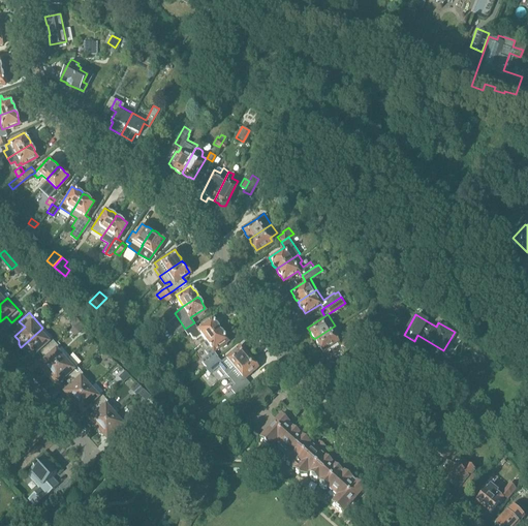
[(200,333),(206,339),(219,329),(219,328),(219,326),(217,323),(215,322),(212,317),(198,328),(194,322),(185,329),(184,330),(187,334),(189,333),(191,336),(195,337),(200,333)]
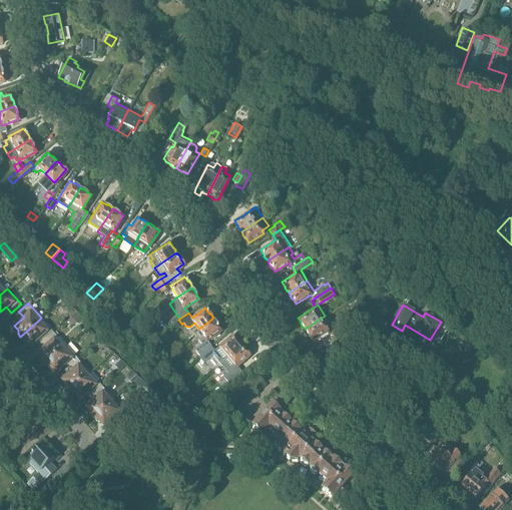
[(74,313),(67,319),(71,324),(75,322),(78,317),(74,313)]
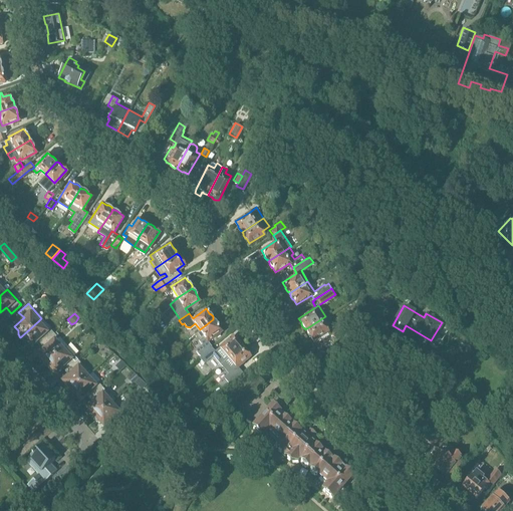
[(325,316),(305,329),(306,329),(306,331),(308,334),(309,335),(312,340),(327,330),(332,327),(329,323),(325,316)]
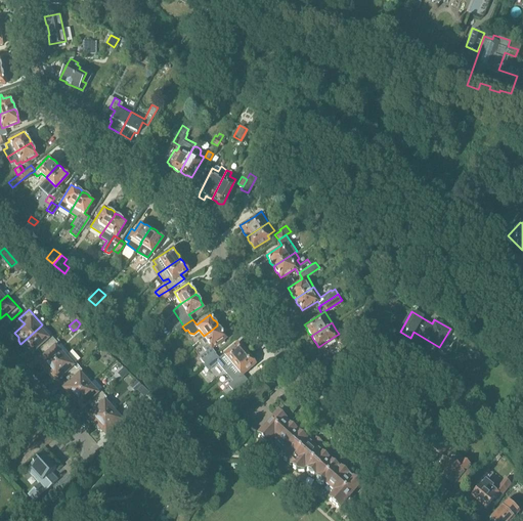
[(218,327),(217,326),(204,336),(199,340),(203,347),(206,350),(200,354),(199,357),(203,361),(215,352),(211,347),(225,337),(222,332),(222,330),(220,328),(218,327)]
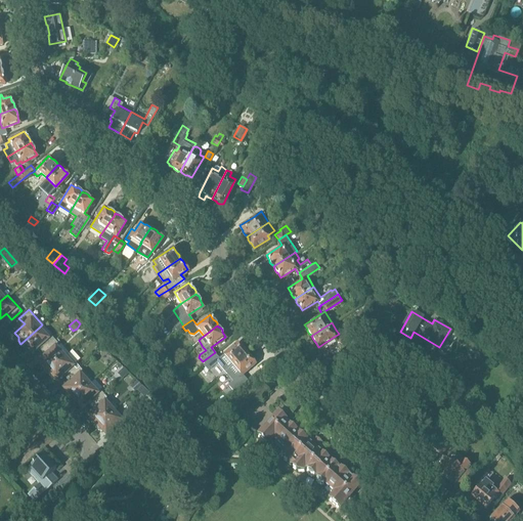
[(133,327),(125,334),(131,340),(139,333),(133,327)]
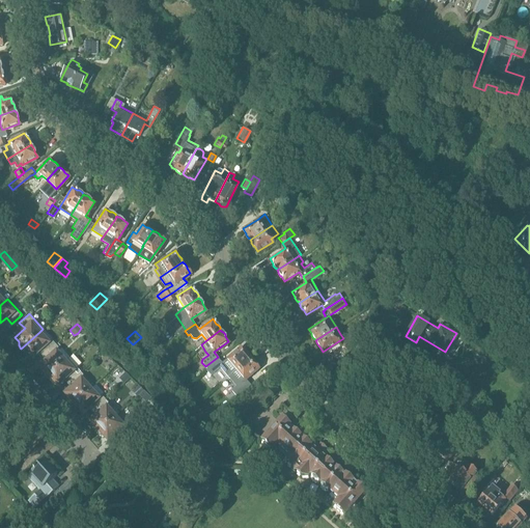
[(42,348),(46,352),(55,342),(51,338),(48,341),(39,332),(21,349),(22,350),(23,351),(24,351),(25,352),(27,352),(28,352),(32,356),(42,348)]
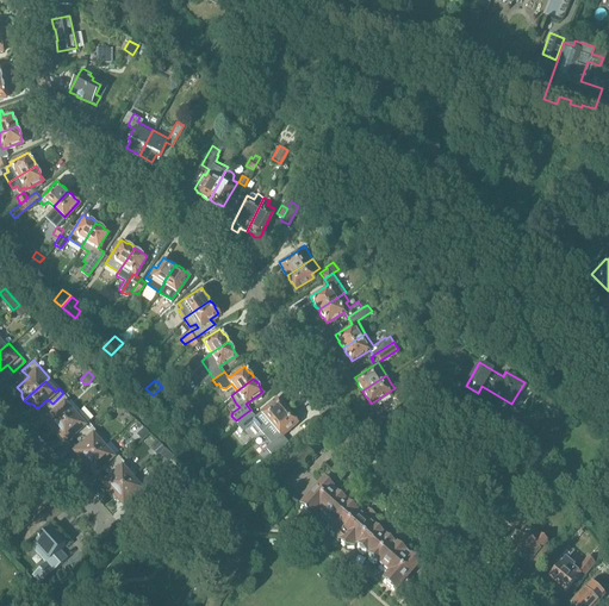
[(399,400),(409,386),(403,381),(392,395),(399,400)]
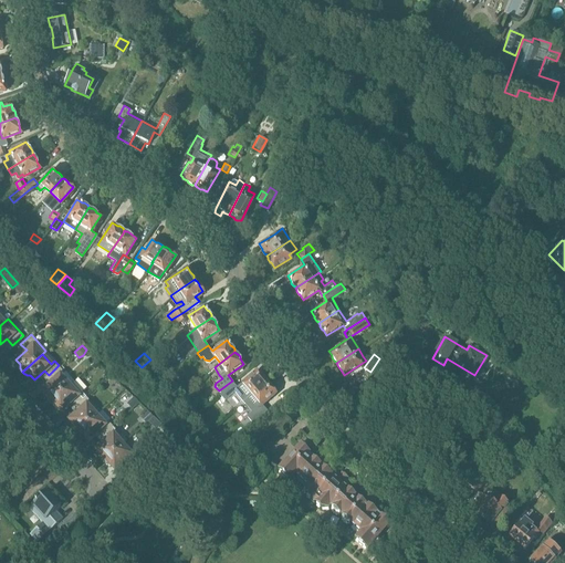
[(49,400),(49,402),(69,384),(72,381),(73,378),(65,369),(63,371),(59,365),(49,375),(53,379),(42,388),(46,393),(46,395),(46,396),(46,398),(48,399),(49,400)]
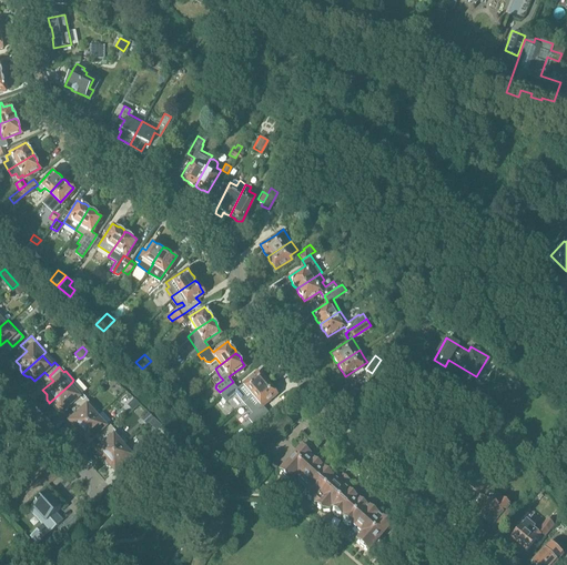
[(252,394),(266,382),(266,380),(263,376),(262,376),(257,372),(243,384),(238,389),(235,391),(236,392),(244,401),(252,394)]
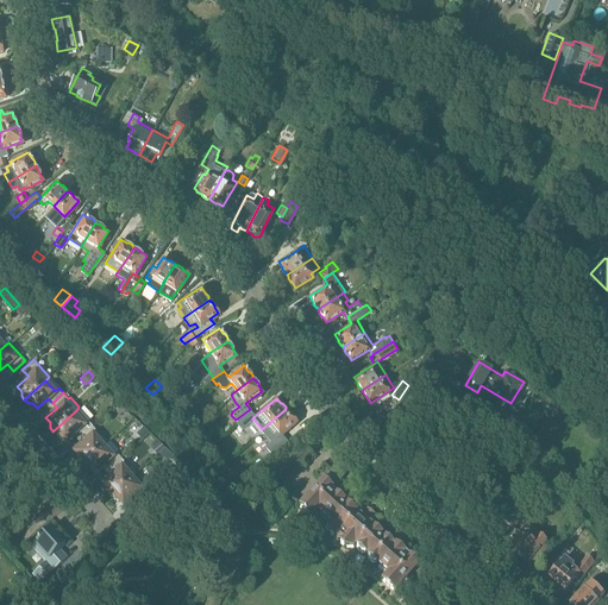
[(480,405),(471,399),(468,405),(476,411),(480,405)]
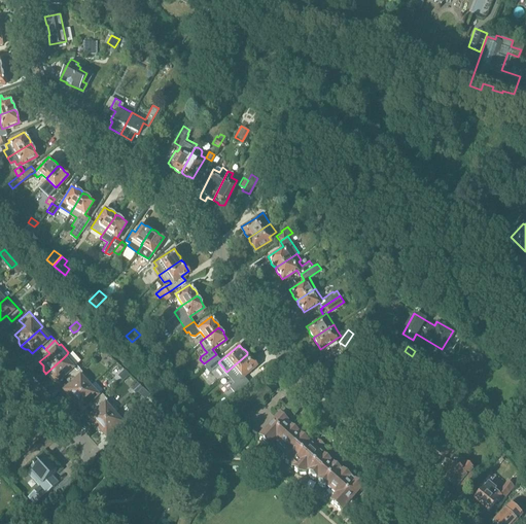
[(66,372),(70,377),(79,368),(67,354),(64,357),(45,374),(46,374),(47,375),(48,376),(49,376),(51,377),(53,377),(57,381),(66,372)]
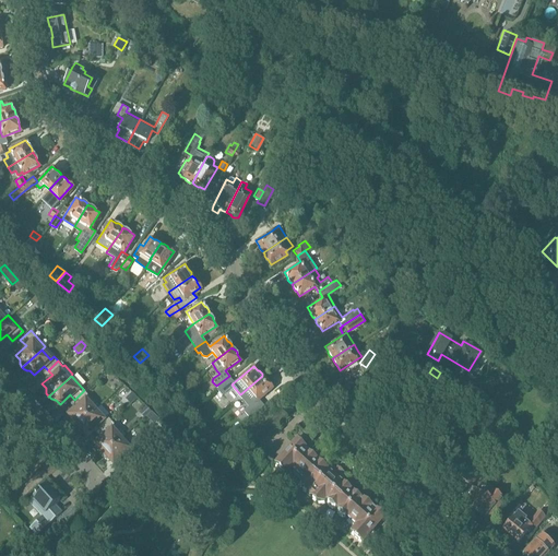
[(263,377),(262,376),(248,388),(240,394),(249,405),(244,410),(249,416),(262,404),(258,400),(272,388),(268,382),(268,381),(265,378),(263,377)]
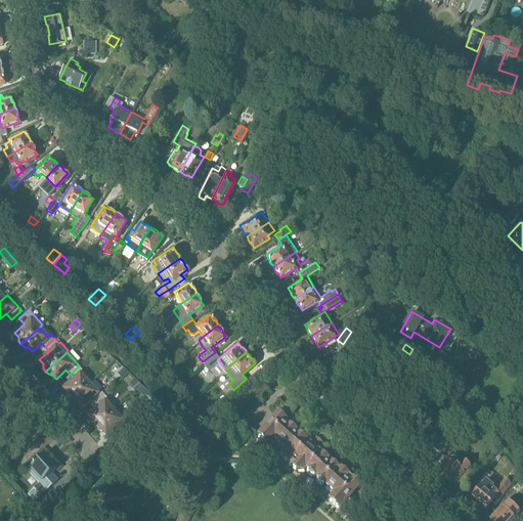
[(355,362),(359,357),(354,352),(349,357),(355,362)]
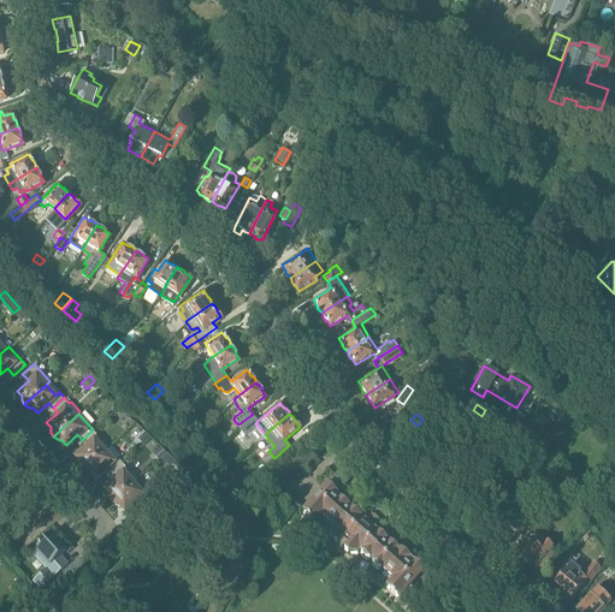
[(241,427),(241,428),(246,434),(256,425),(255,423),(258,421),(253,416),(241,427)]
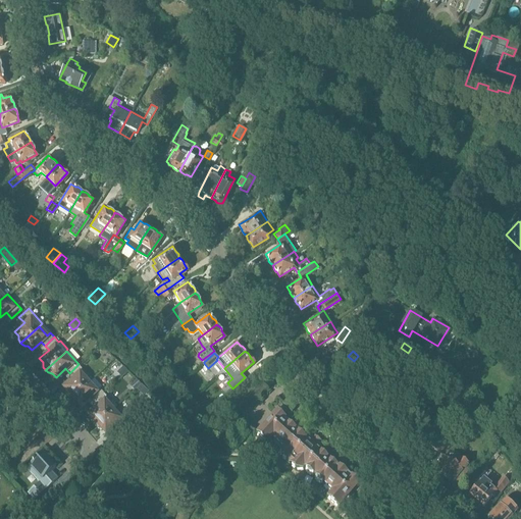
[(450,370),(437,363),(433,370),(446,377),(450,370)]
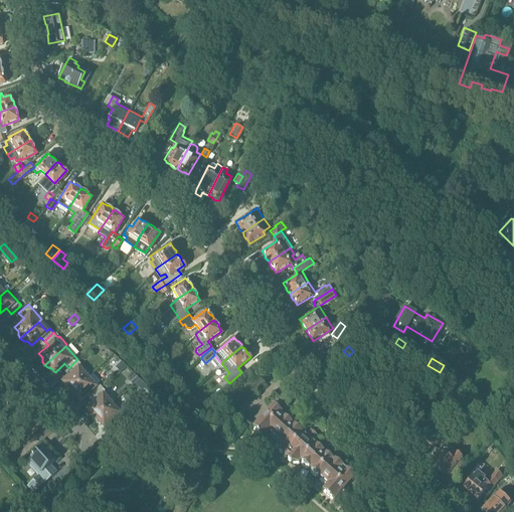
[(68,390),(68,391),(87,375),(81,370),(84,367),(77,359),(68,368),(72,372),(62,380),(66,384),(66,385),(66,387),(66,388),(67,389),(68,390)]
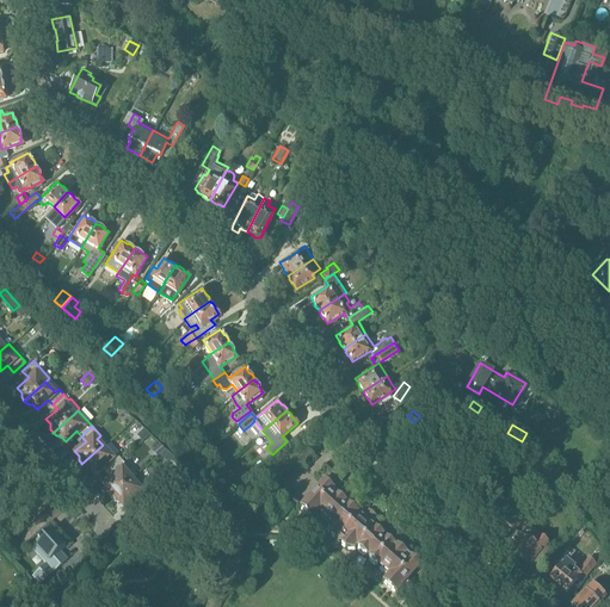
[(197,441),(204,433),(199,427),(191,435),(197,441)]
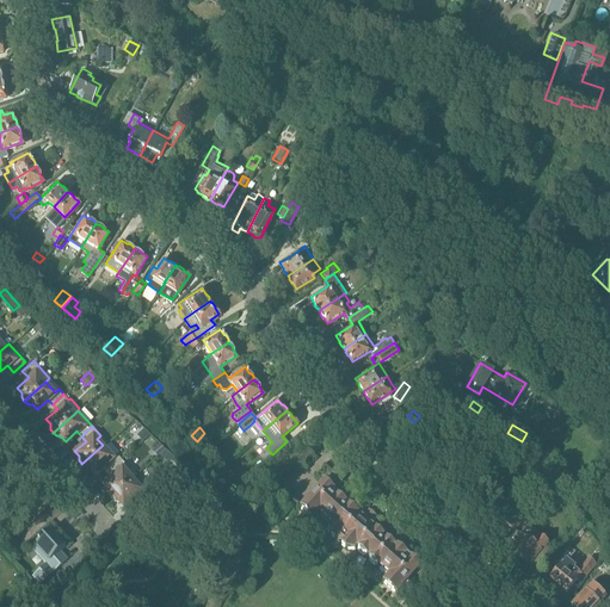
[(105,463),(110,468),(122,458),(116,452),(112,456),(103,445),(81,464),(82,465),(84,466),(85,468),(86,468),(88,468),(91,468),(94,472),(105,463)]
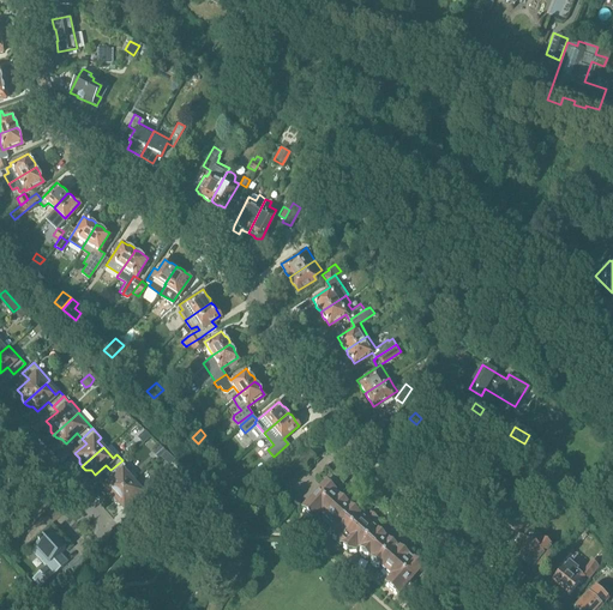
[(110,497),(110,499),(132,479),(126,473),(130,470),(122,460),(110,470),(115,475),(104,485),(108,490),(108,491),(108,494),(109,495),(109,496),(110,497)]
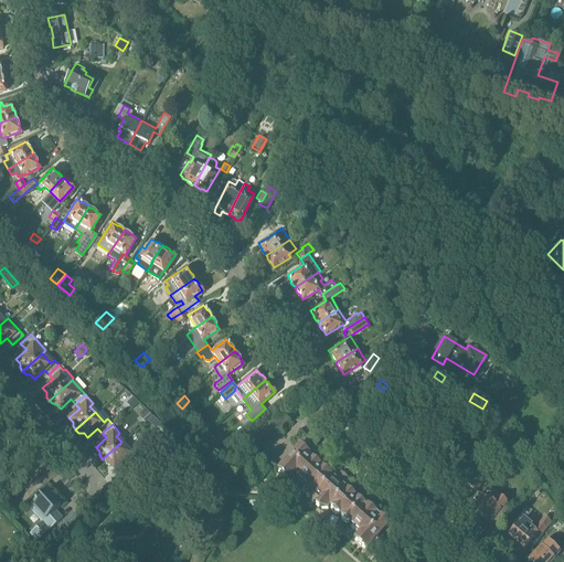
[(223,443),(219,437),(215,439),(214,441),(220,446),(221,445),(223,443)]
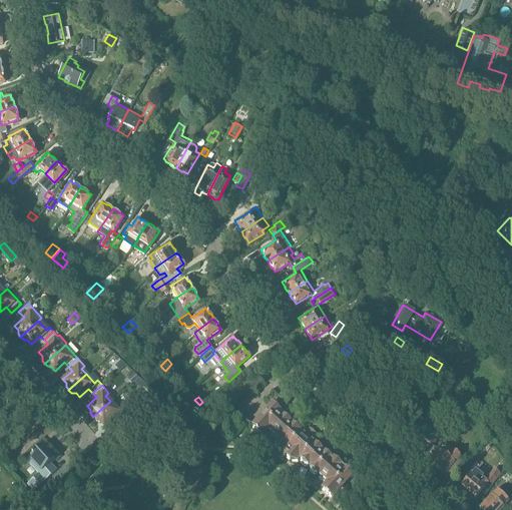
[(111,402),(110,401),(92,417),(93,418),(94,419),(95,419),(97,420),(98,420),(100,420),(103,424),(112,416),(116,420),(126,412),(121,407),(118,410),(111,402)]
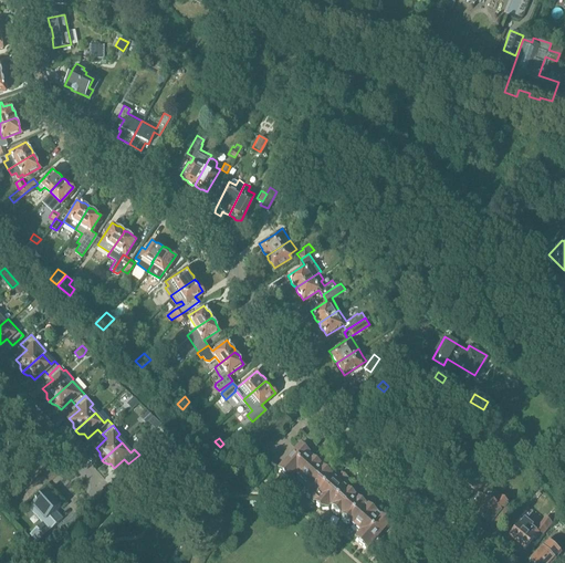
[(330,503),(333,506),(332,507),(332,508),(333,510),(334,511),(336,512),(337,511),(339,511),(343,514),(343,515),(343,518),(343,519),(345,520),(346,521),(348,521),(349,520),(361,530),(355,537),(367,546),(373,540),(377,543),(382,543),(385,540),(385,535),(380,532),(389,521),(380,514),(367,503),(366,504),(347,488),(352,483),(346,478),(346,476),(342,471),(339,472),(333,467),(330,472),(306,452),(307,451),(300,444),(278,469),(290,479),(295,473),(306,483),(304,486),(305,492),(321,506),(327,506),(330,503)]
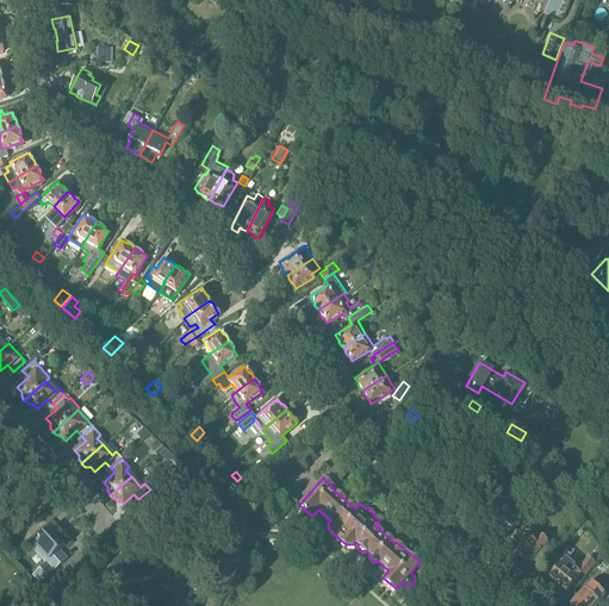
[(513,528),(528,510),(515,500),(501,517),(513,528)]
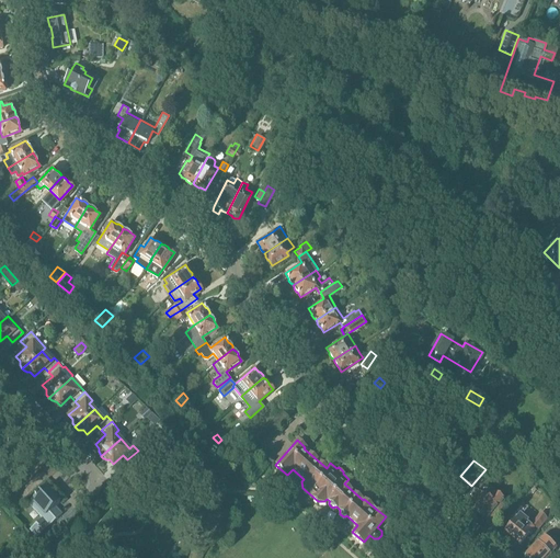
[(484,481),(467,502),(478,512),(478,513),(481,516),(482,516),(488,521),(492,515),(494,517),(509,501),(484,481)]
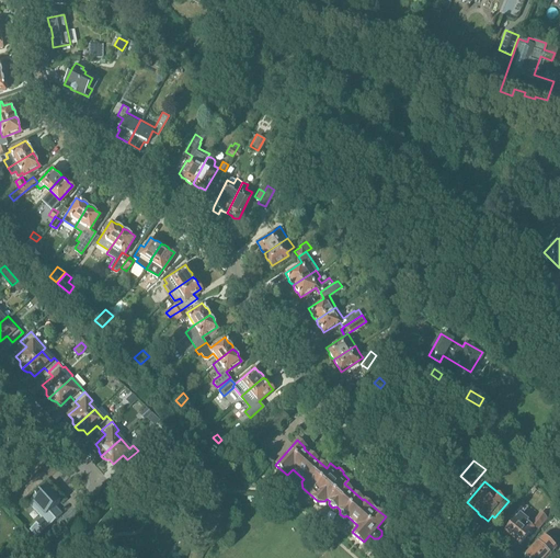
[(60,513),(54,505),(59,501),(45,486),(29,501),(42,515),(30,526),(37,534),(60,513)]
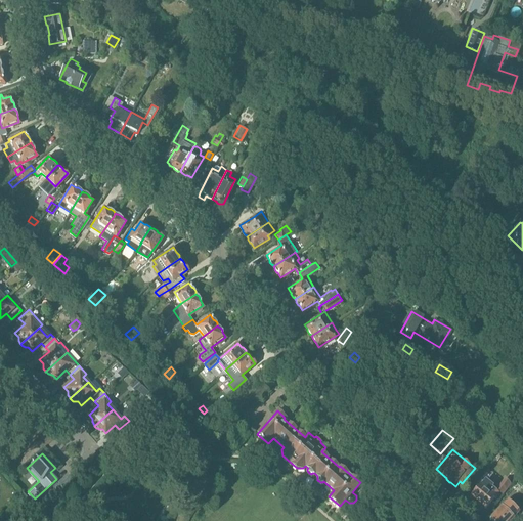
[(495,485),(502,490),(510,480),(504,475),(495,485)]
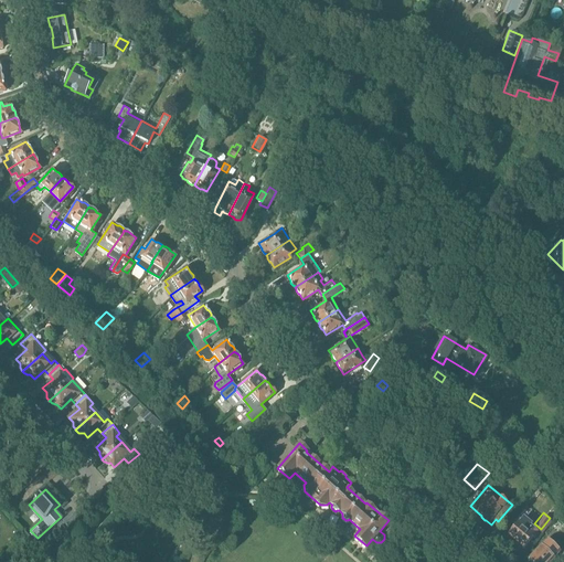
[(507,537),(504,539),(512,544),(513,542),(515,540),(523,547),(532,536),(535,532),(528,526),(531,522),(533,520),(525,513),(523,516),(521,519),(518,517),(511,525),(514,527),(510,532),(510,533),(507,537)]
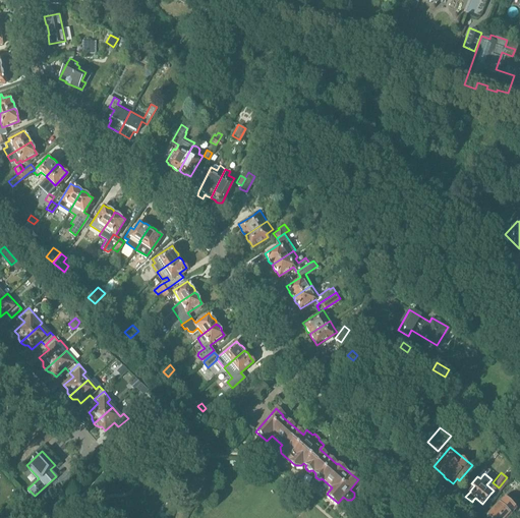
[(506,517),(510,514),(516,507),(504,496),(498,502),(486,514),(490,517),(506,517)]
